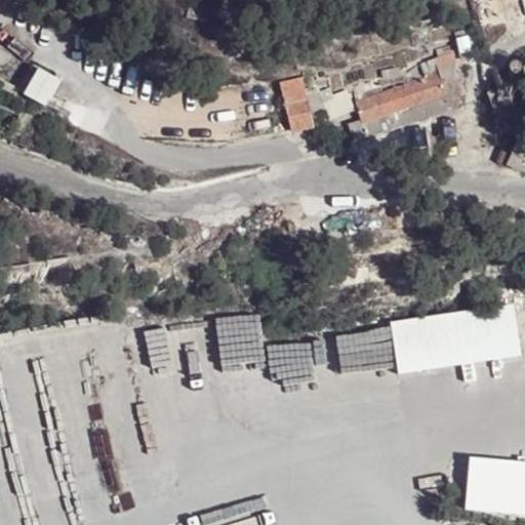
[(498,51),(494,40),(485,43),(488,54),(498,51)]
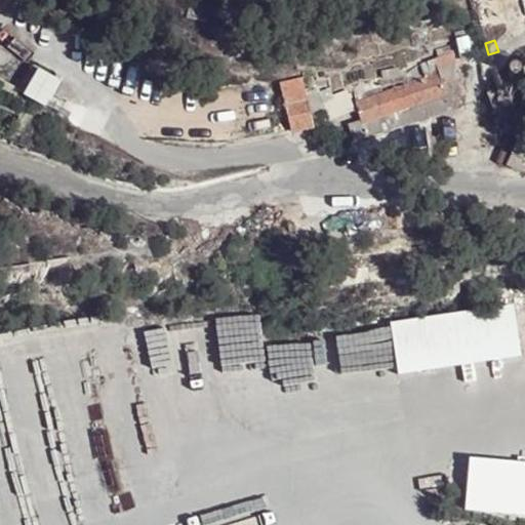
[(475,43),(451,51),(455,65),(459,64),(461,69),(481,62),(475,43)]
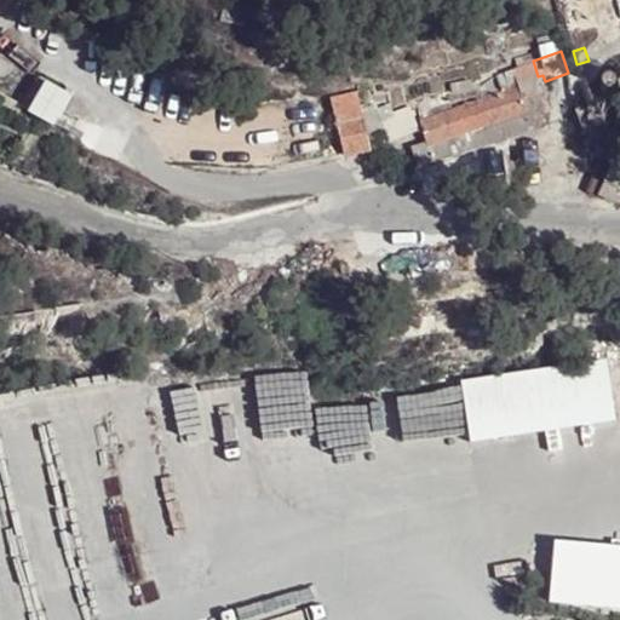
[(515,86),(415,119),(424,142),(407,147),(414,170),(529,130),(544,93),(538,76),(533,61),(509,70),(515,86)]
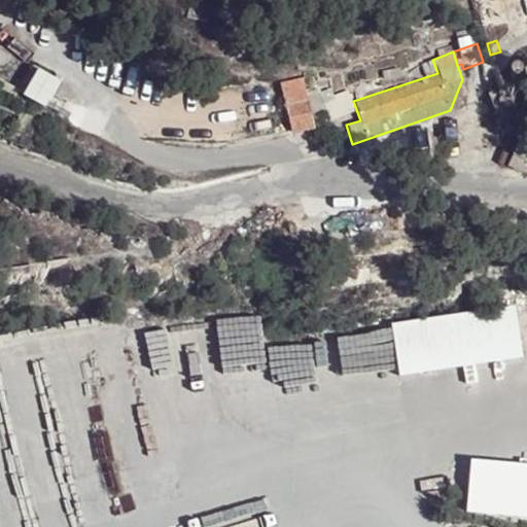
[(31,67),(16,93),(44,108),(59,81),(58,81),(61,76),(56,74),(53,78),(31,67)]
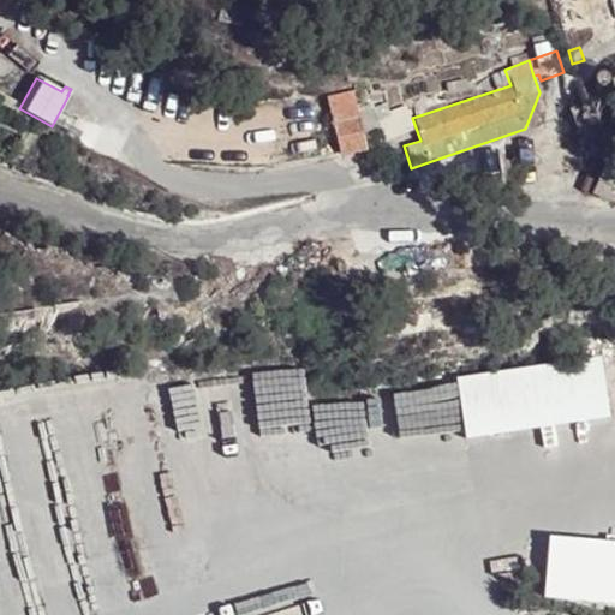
[(363,144),(348,91),(324,99),(330,120),(335,143),(339,153),(363,144)]
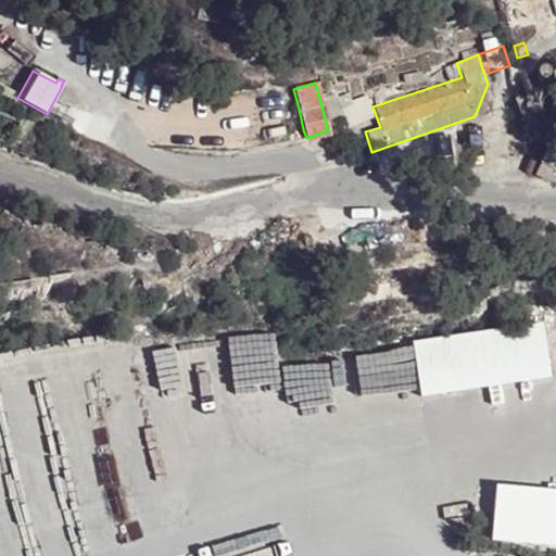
[(332,100),(344,121),(368,112),(363,101),(348,104),(343,97),(332,100)]
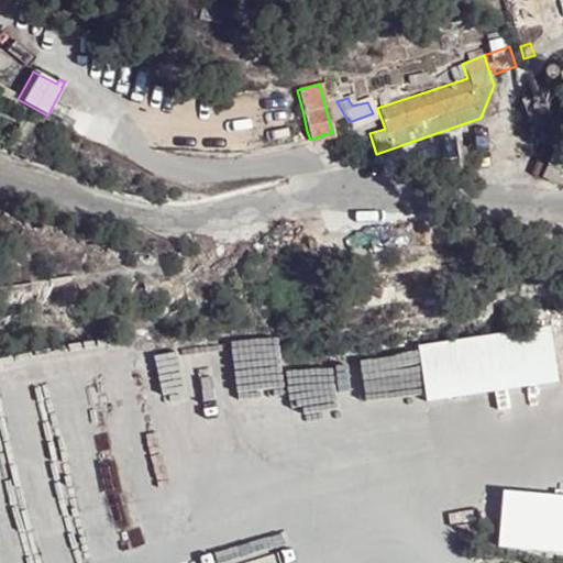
[(562,151),(554,147),(539,178),(556,187),(562,174),(559,173),(562,163),(562,151)]
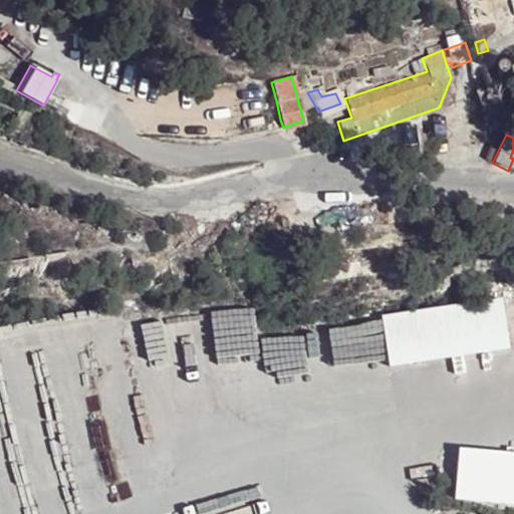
[(500,298),(379,315),(388,367),(507,349),(500,298)]
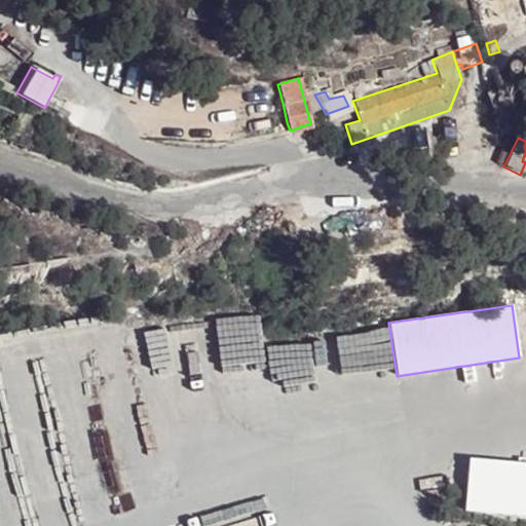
[(133,331),(141,405),(168,402),(175,447),(199,444),(201,460),(234,456),(220,343),(258,338),(255,316),(133,331)]
